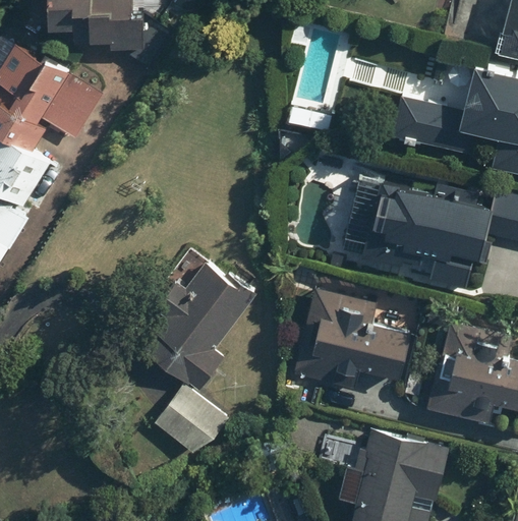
[(48,0),(47,27),(73,29),(73,41),(109,42),(109,49),(142,50),(144,19),(132,19),(132,0),(48,0)]
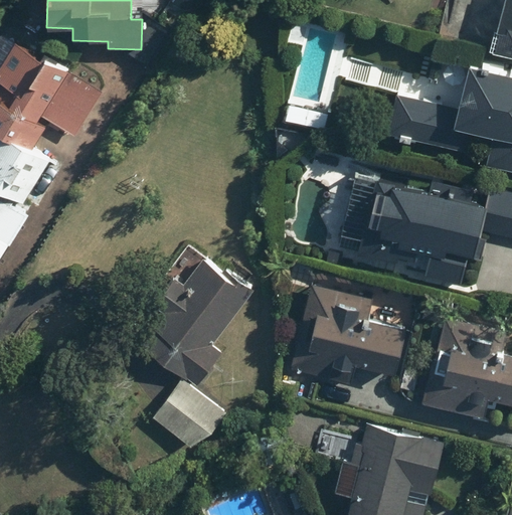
[(511,0),(507,0),(492,51),(511,56),(511,0)]
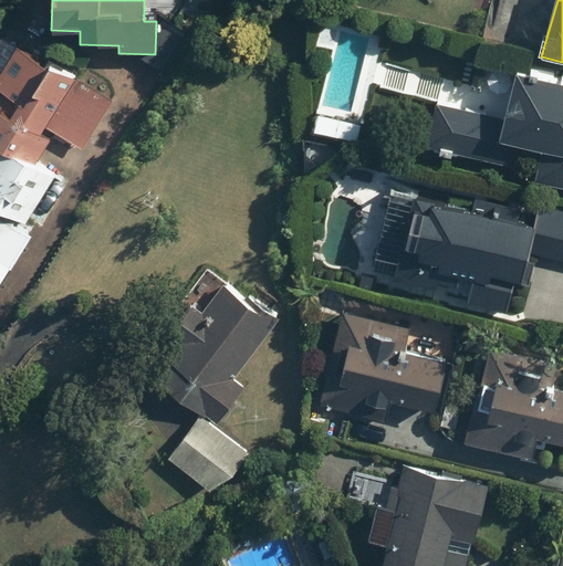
[(0,150),(2,152),(33,169),(48,144),(39,139),(45,129),(83,150),(110,103),(14,51),(0,77),(0,88),(3,91),(0,97),(0,150)]
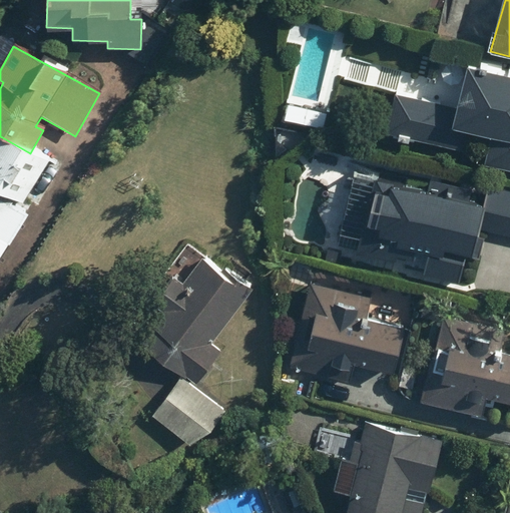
[(463,148),(467,132),(489,136),(483,166),(509,171),(509,76),(466,68),(457,112),(397,99),(390,132),(463,148)]
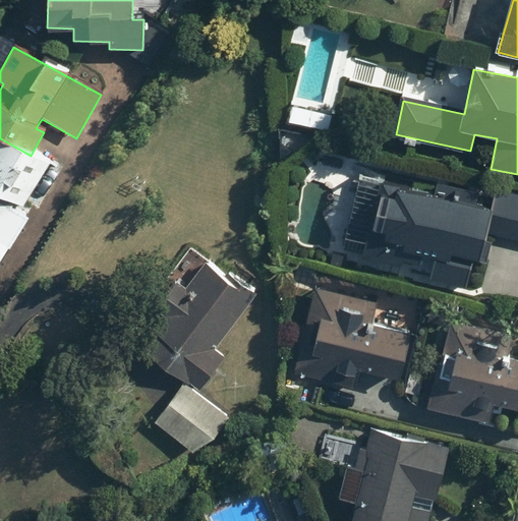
[(0,196),(22,209),(47,164),(31,156),(2,139),(0,138),(0,196)]
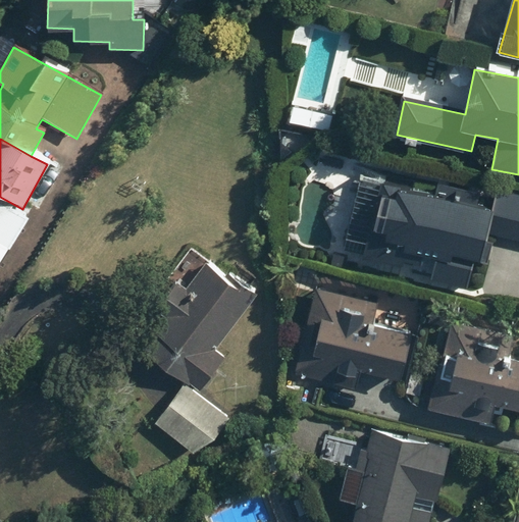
[(518,242),(518,195),(495,190),(490,211),(380,188),(364,264),(465,285),(470,261),(479,263),(485,236),(518,242)]
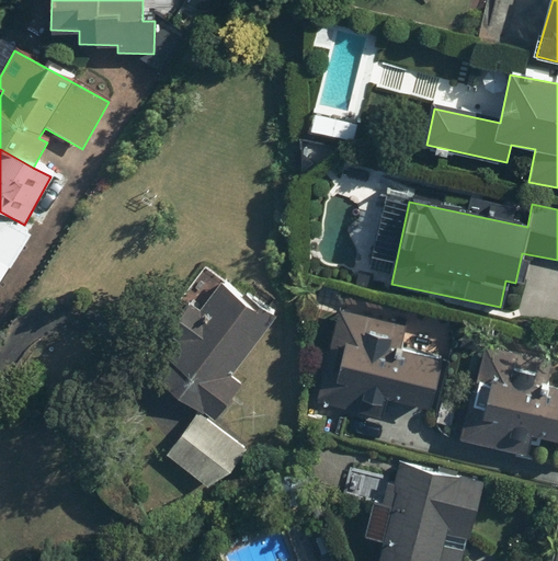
[(0,286),(26,239),(30,232),(12,224),(9,229),(0,224),(0,286)]
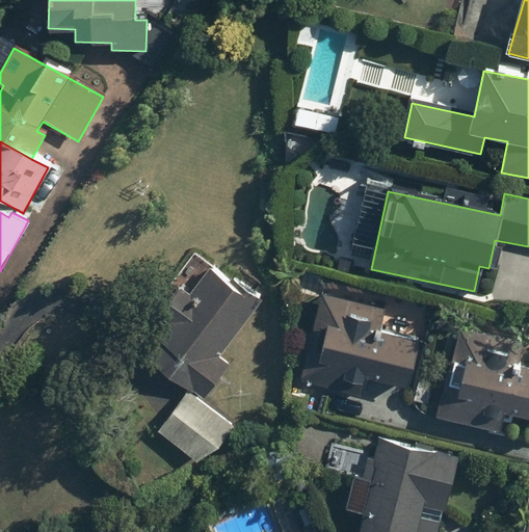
[(236,280),(232,284),(194,254),(114,354),(131,367),(124,377),(170,415),(159,429),(200,461),(212,445),(216,449),(233,428),(199,401),(228,365),(215,354),(260,298),(236,280)]
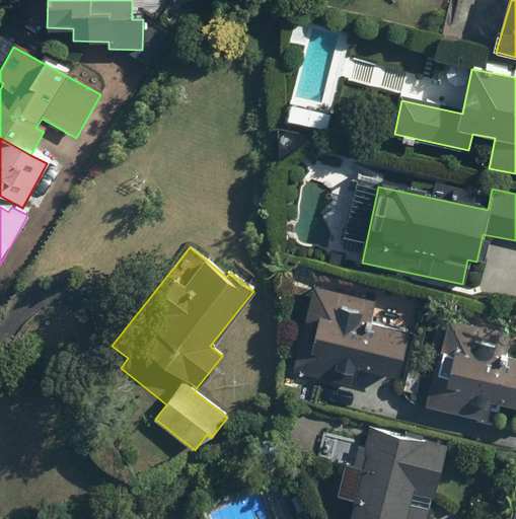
[(409,334),(369,323),(375,301),(314,286),(293,368),(352,383),(357,365),(397,375),(409,334)]
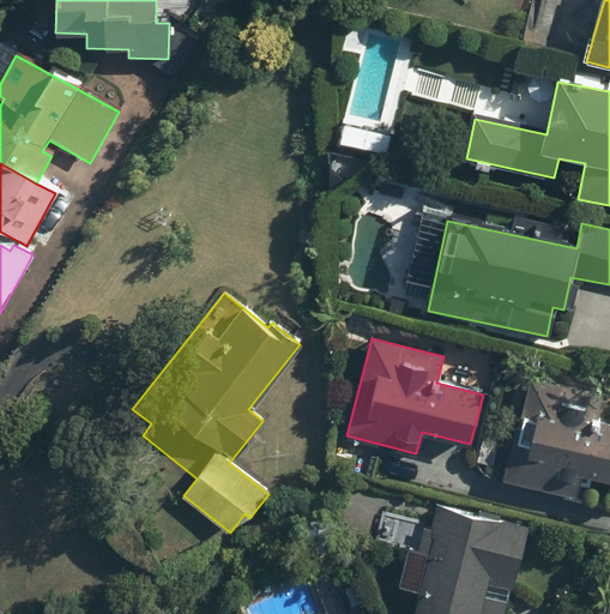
[(577,498),(581,477),(609,483),(609,423),(584,417),(587,407),(525,392),(505,481),(577,498)]
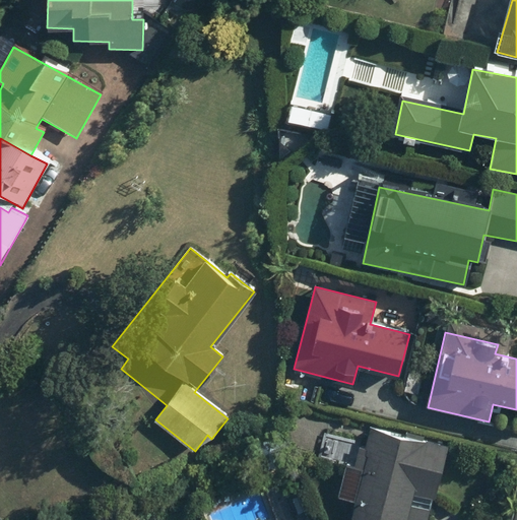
[(370,431),(362,471),(345,468),(341,494),(358,497),(352,519),(426,519),(428,510),(412,507),(414,495),(435,499),(445,444),(370,431)]
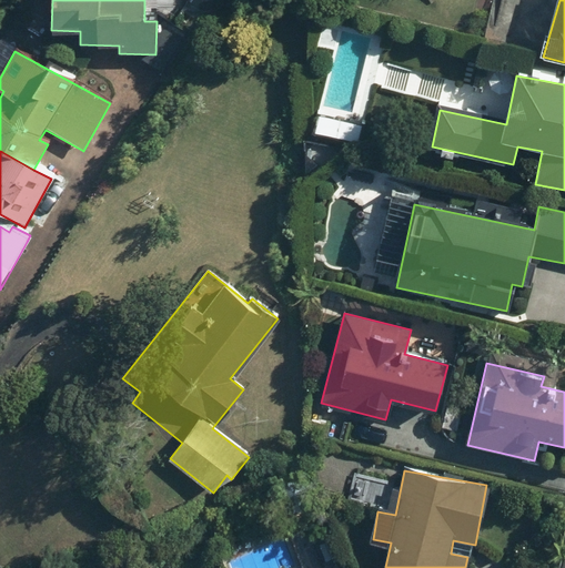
[(141,567),(135,555),(108,567),(141,567)]
